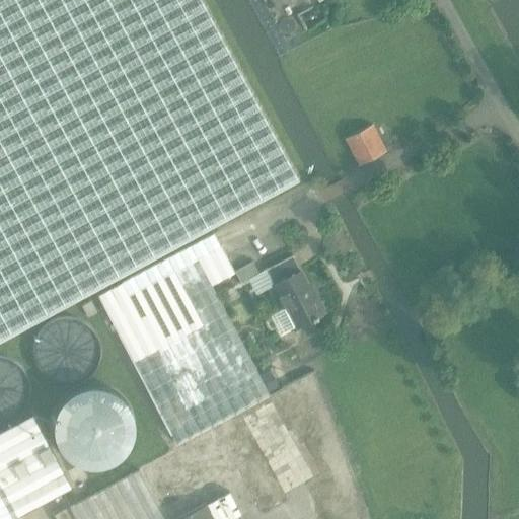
[(0,0),(0,518),(21,518),(18,513),(71,486),(33,416),(0,434),(0,342),(298,180),(242,77),(200,0),(0,0)]
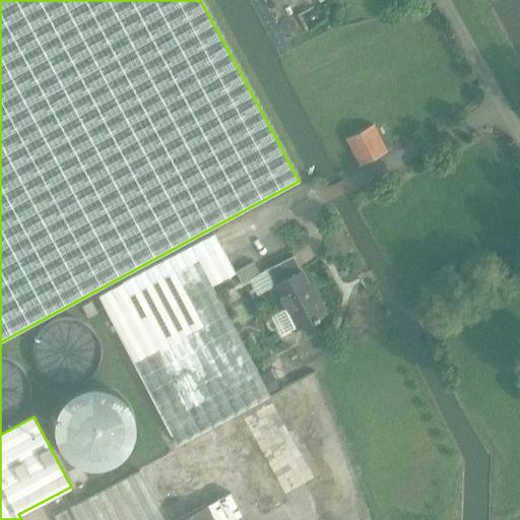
[(373,125),(345,139),(360,167),(387,153),(373,125)]
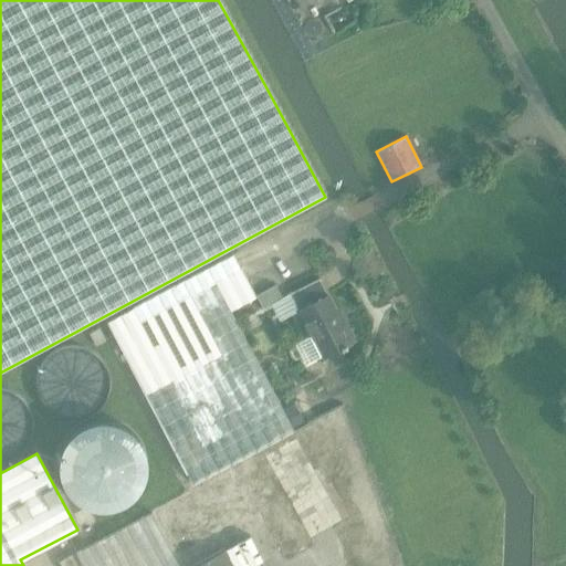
[(107,323),(114,335),(191,483),(293,430),(230,311),(254,297),(260,307),(281,296),(275,285),(254,296),(233,255),(107,323)]
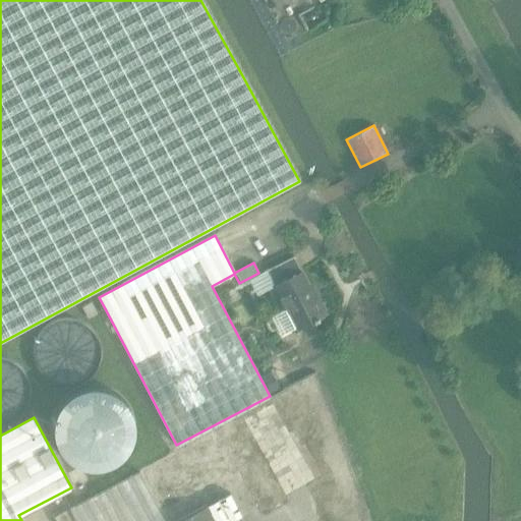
[(293,254),(267,269),(276,286),(274,287),(285,309),(273,316),(282,335),(295,328),(295,329),(325,313),(314,295),(312,296),(300,273),(302,272),(293,254)]
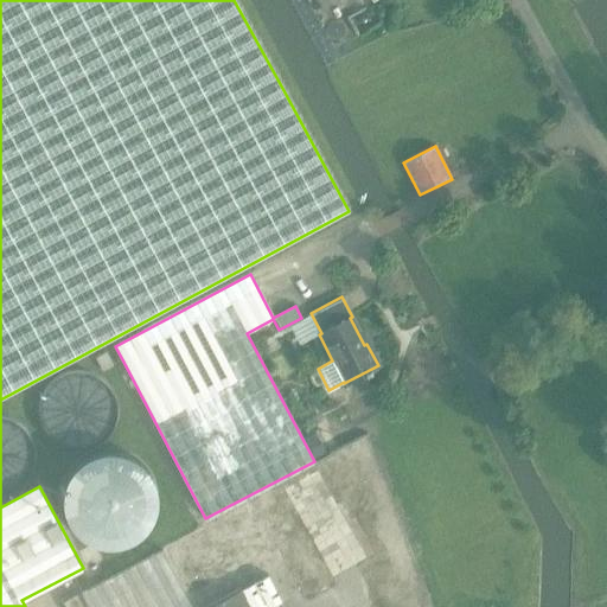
[(317,432),(305,438),(315,460),(327,454),(317,432)]
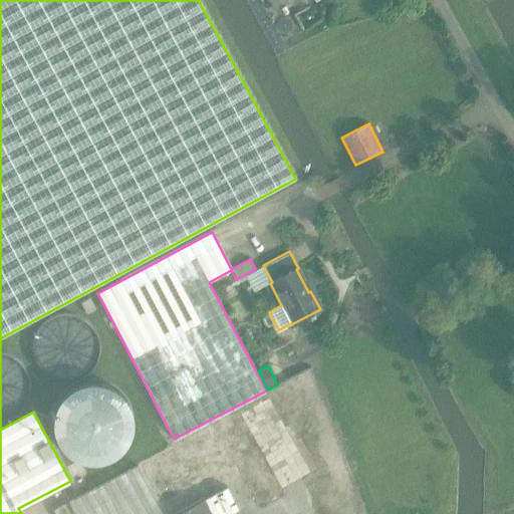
[(55,411),(53,419),(53,425),(54,431),(55,436),(57,441),(63,449),(66,452),(70,455),(76,458),(80,460),(84,461),(92,462),(94,462),(98,461),(103,460),(109,458),(114,455),(119,451),(123,446),(126,441),(129,436),(131,430),(131,423),(131,417),(130,413),(127,407),(125,403),(122,399),(118,395),(113,391),(108,388),(103,384),(96,383),(90,383),(83,384),(77,387),(69,391),(63,396),(58,404),(55,411)]
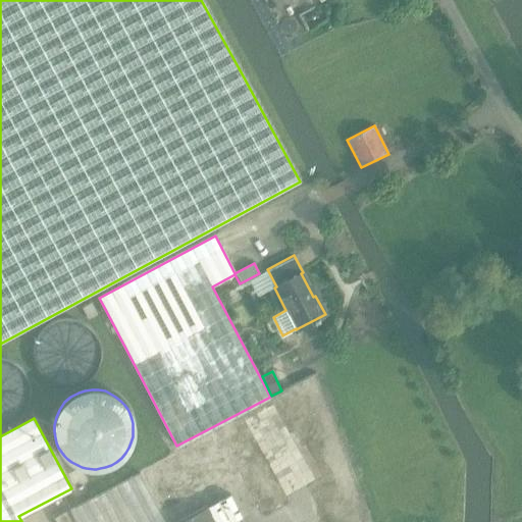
[(164,521),(139,473),(68,511),(74,521),(215,521),(207,507),(176,521),(164,521)]
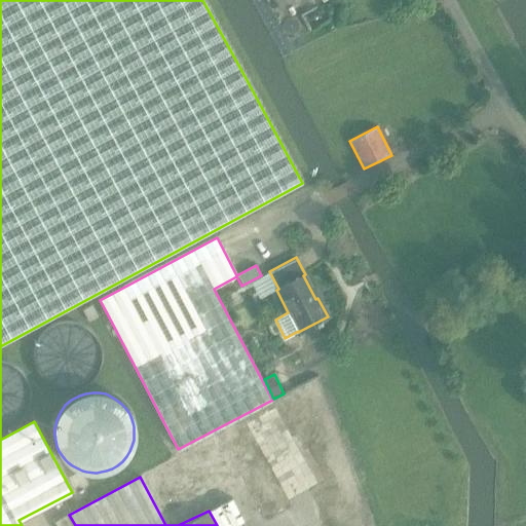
[(71,525),(67,516),(55,522),(58,525),(71,525)]
